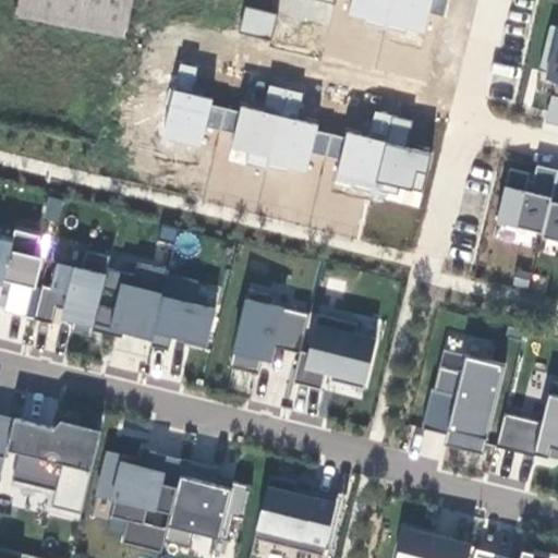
[(126,33),(134,0),(21,0),(20,10),(126,33)]
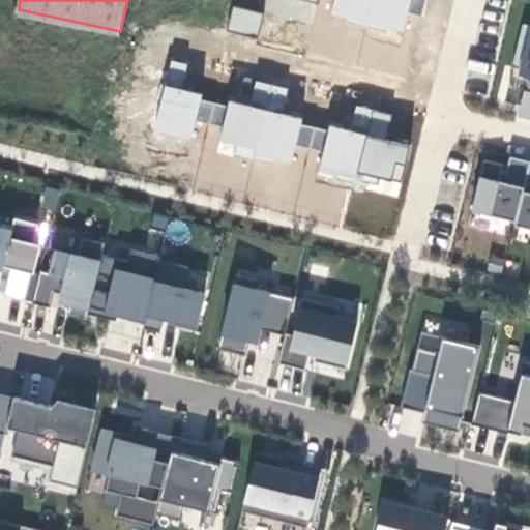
[(332,0),(329,15),(401,32),(407,13),(422,17),(428,0),(332,0)]
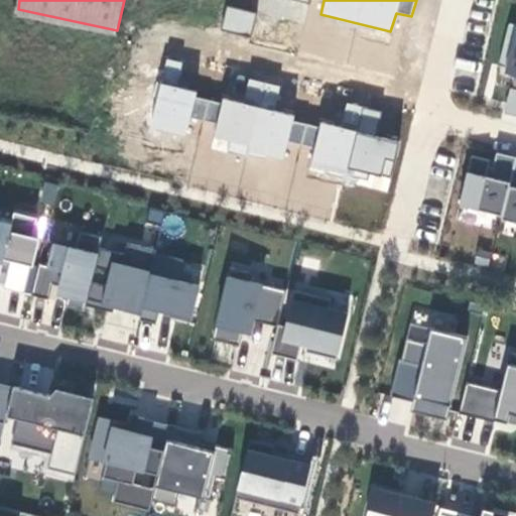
[(257,14),(227,6),(221,30),(250,38),(257,14)]
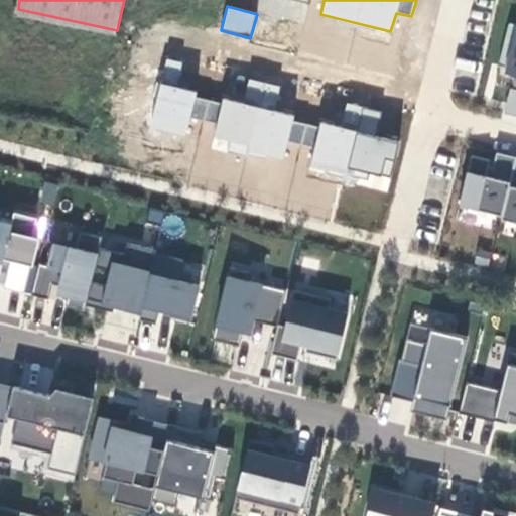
[(515,24),(504,21),(494,63),(502,66),(501,70),(515,74),(515,24)]
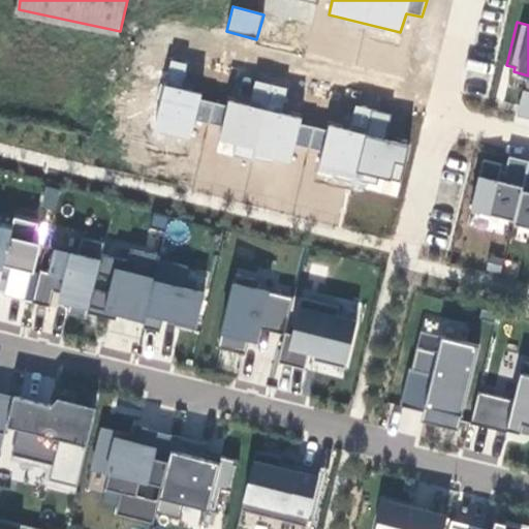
[(187,64),(169,61),(155,129),(191,138),(196,122),(210,124),(215,103),(203,100),(205,94),(182,90),(187,64)]
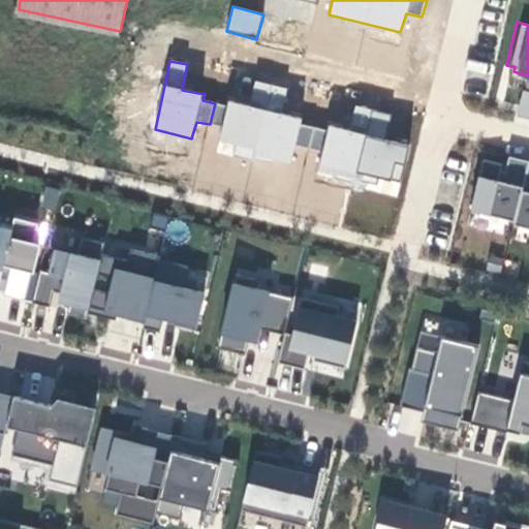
[(215,103),(210,124),(224,124),(217,152),(252,160),(253,154),(289,164),(293,146),(310,148),(315,127),(301,125),(303,119),(282,115),(288,87),(255,81),(249,105),(226,99),(226,105),(215,103)]
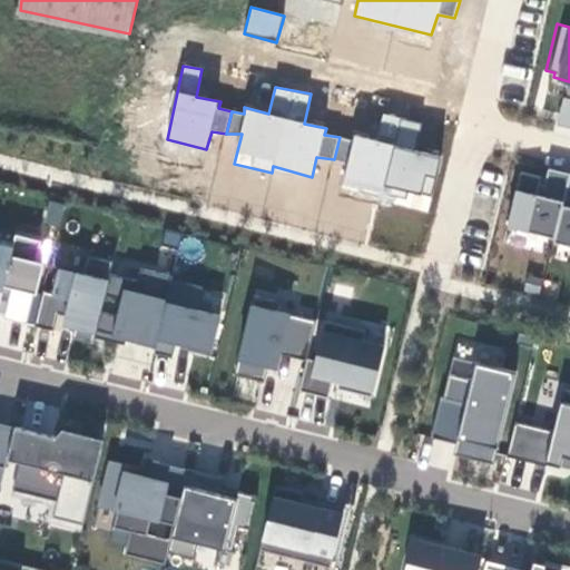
[(569,98),(559,96),(552,123),(569,127),(569,98)]
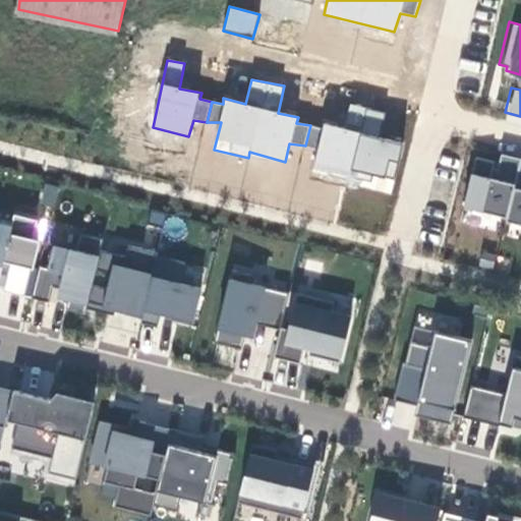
[(310,125),(305,146),(316,150),(312,170),(346,180),(346,185),(392,197),(405,145),(379,138),(385,112),(348,106),(343,128),(324,123),(323,129),(310,125)]
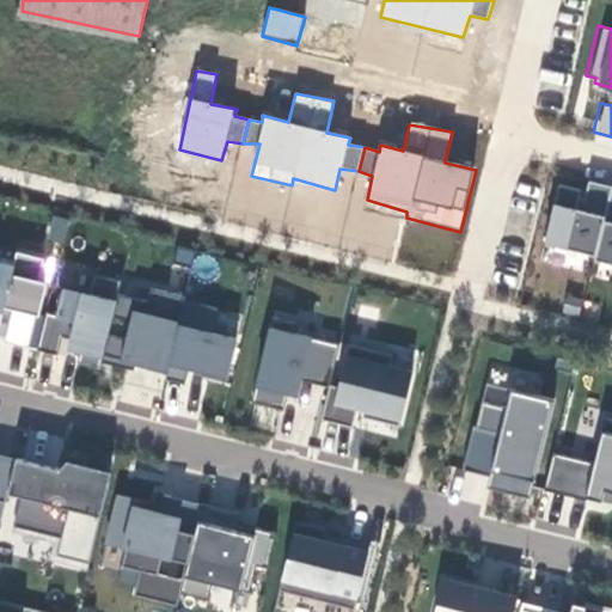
[(575,188),(554,183),(539,240),(589,254),(588,258),(611,263),(611,185),(583,178),(579,197),(573,195),(575,188)]
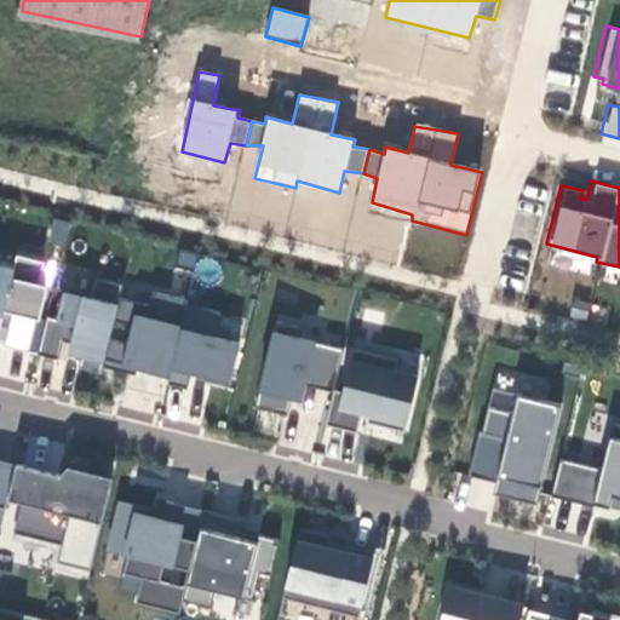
[(72,218),(57,214),(51,239),(67,242),(72,218)]
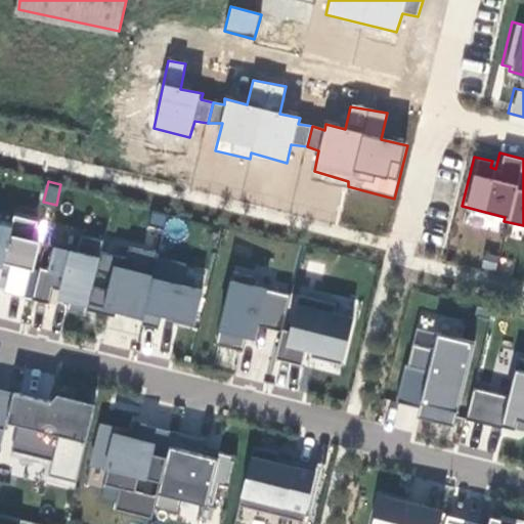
[(328,183),(318,217),(334,221),(343,187),(328,183)]
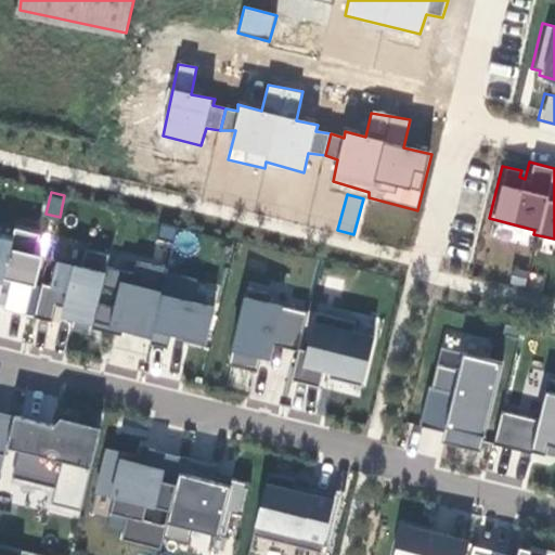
[(179,228),(162,223),(158,240),(176,244),(179,228)]
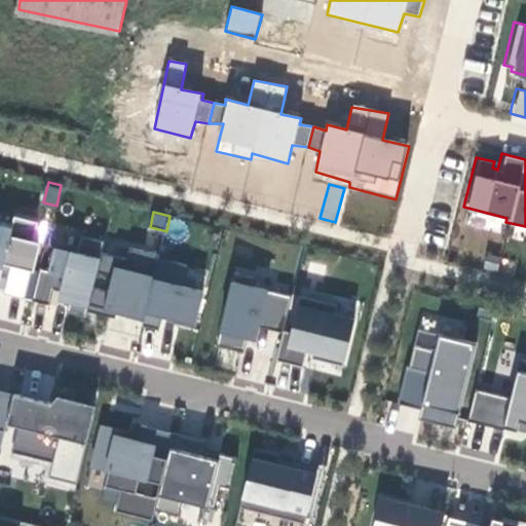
[(13,224),(0,221),(0,285),(1,283),(7,285),(12,262),(34,267),(36,268),(36,267),(43,239),(36,237),(40,219),(16,213),(13,224)]
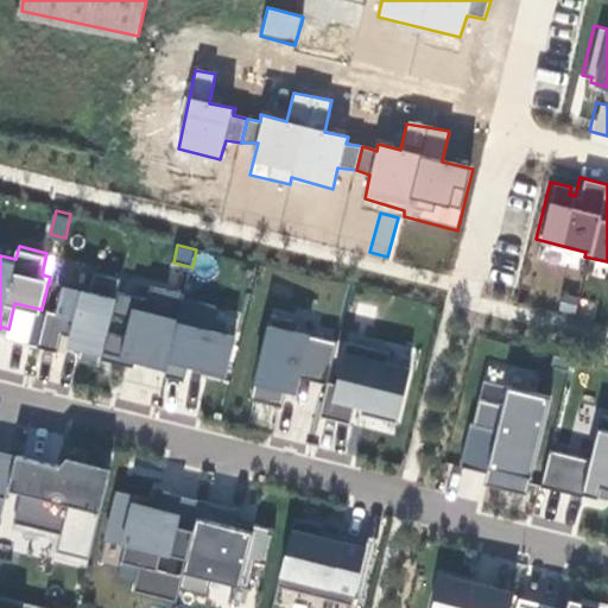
[(32,341),(61,348),(64,334),(73,335),(70,344),(82,347),(78,362),(101,367),(102,361),(119,293),(122,279),(94,272),(89,292),(64,286),(59,309),(49,306),(48,310),(42,309),(42,310),(39,309),(32,341)]
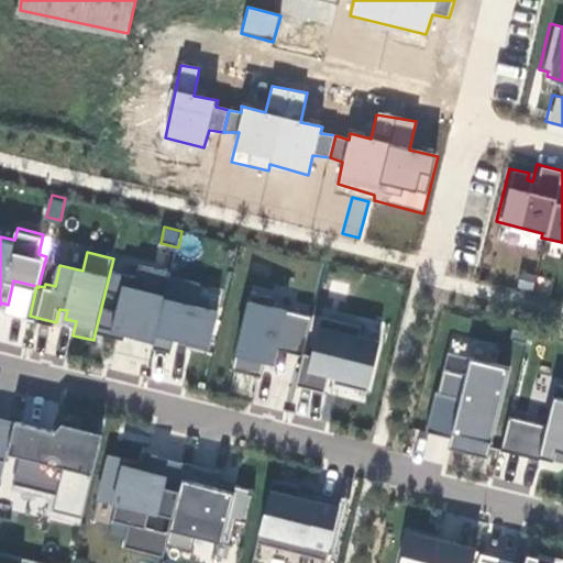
[(110,272),(95,334),(124,341),(128,331),(136,333),(135,340),(154,344),(170,277),(172,273),(140,265),(136,277),(110,272)]
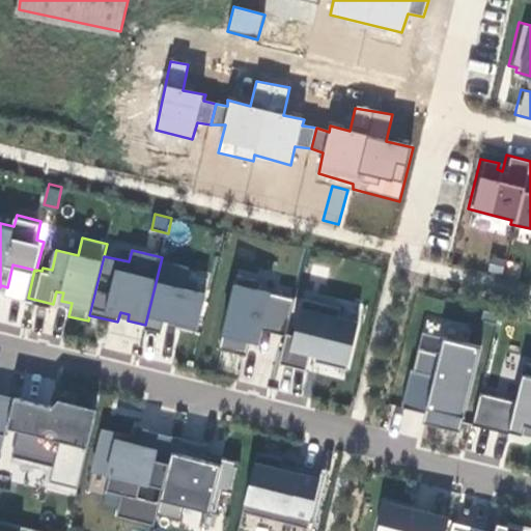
[(190,268),(161,261),(145,325),(144,330),(162,334),(165,320),(171,322),(171,326),(197,332),(206,294),(185,288),(190,268)]
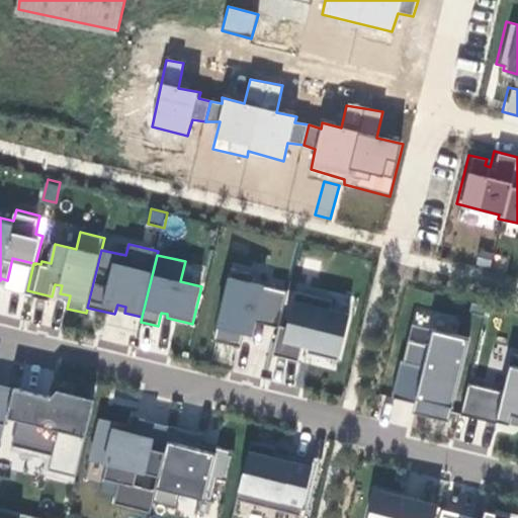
[(245,272),(226,269),(208,340),(236,347),(240,332),(247,334),(250,322),(274,327),(283,291),(242,282),(245,272)]
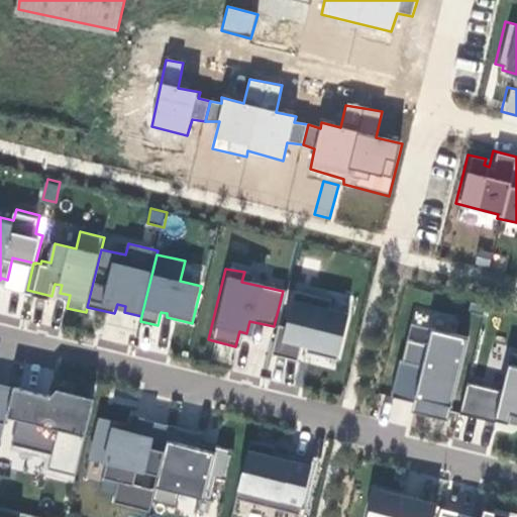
[(281,321),(274,350),(301,357),(305,340),(316,343),(315,349),(340,356),(351,309),(332,305),(334,296),(297,287),(289,323),(281,321)]
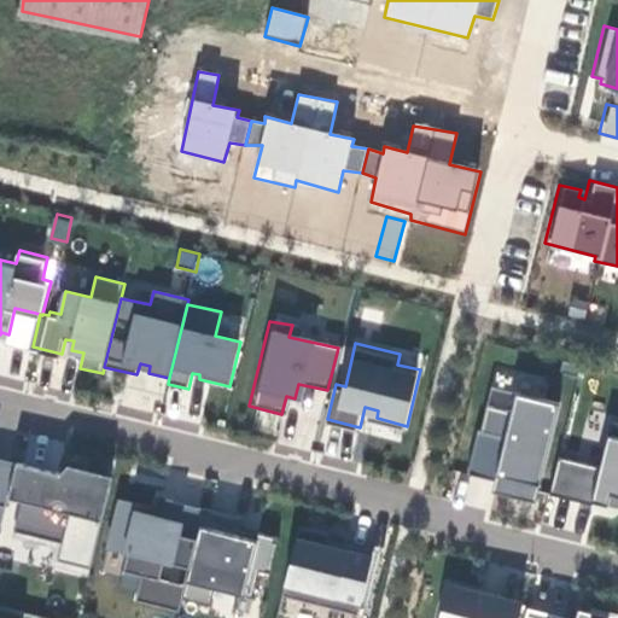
[(576,363),(559,359),(555,372),(573,375),(576,363)]
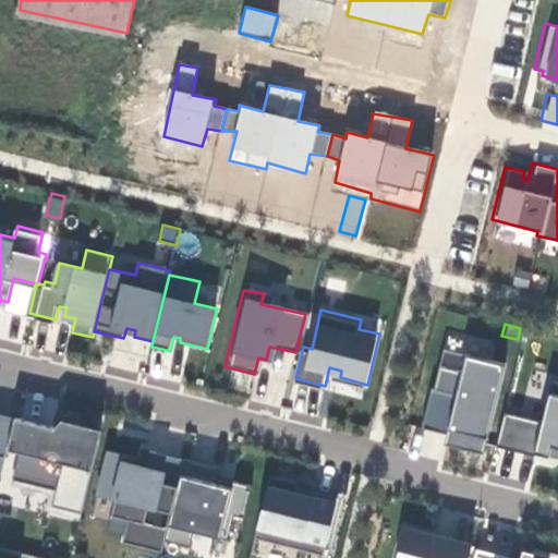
[(459,371),(437,364),(431,389),(427,387),(419,426),(444,433),(440,444),(480,453),(501,363),(462,353),(459,371)]
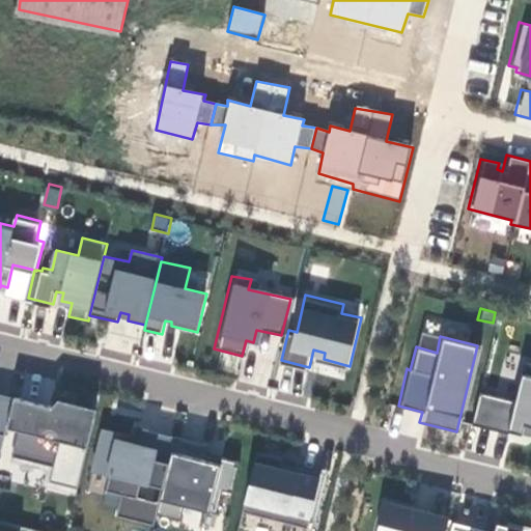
[(511,399),(477,391),(469,423),(504,431),(505,428),(518,431),(520,421),(530,423),(530,362),(521,360),(511,399)]
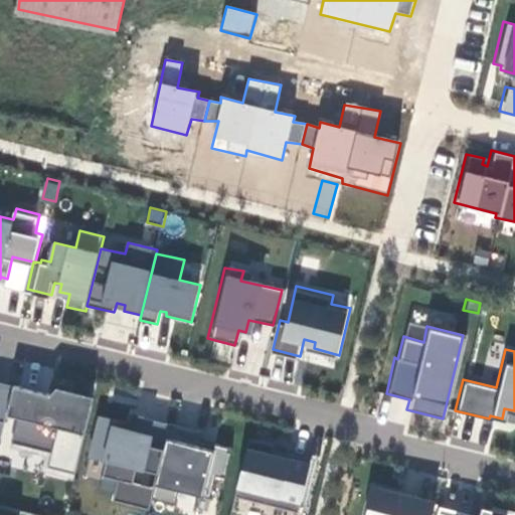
[(17,383),(0,378),(0,440),(3,441),(10,412),(17,383)]
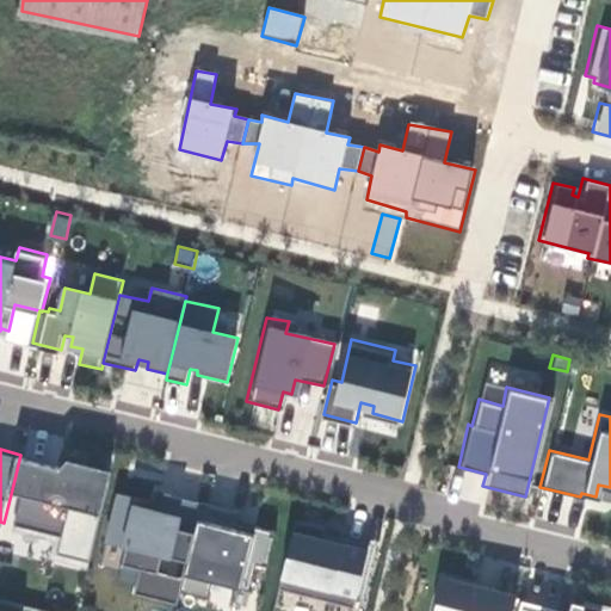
[(93,559),(112,476),(20,455),(12,489),(24,492),(17,522),(63,534),(60,550),(93,559)]
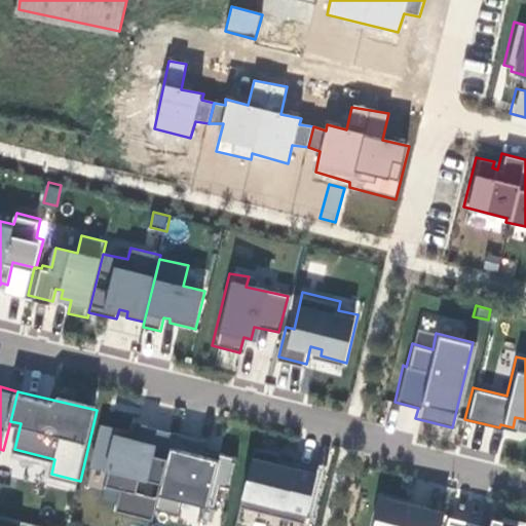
[(177,429),(144,422),(141,435),(123,430),(123,427),(105,423),(96,463),(112,467),(108,484),(123,487),(118,509),(156,517),(158,506),(177,429)]
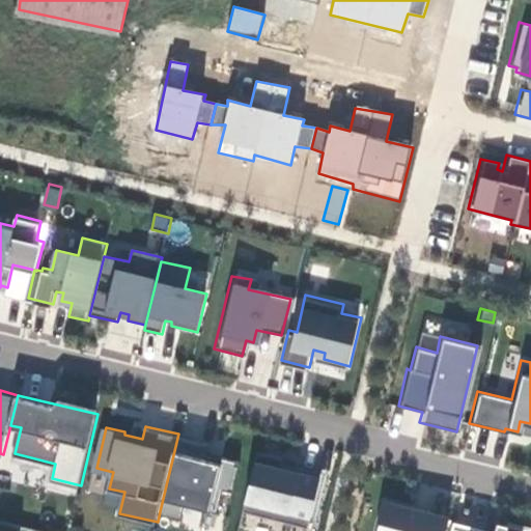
[(211,441),(178,434),(160,511),(184,516),(187,502),(220,509),(225,486),(235,488),(243,458),(225,454),(223,459),(207,456),(208,450),(211,441)]
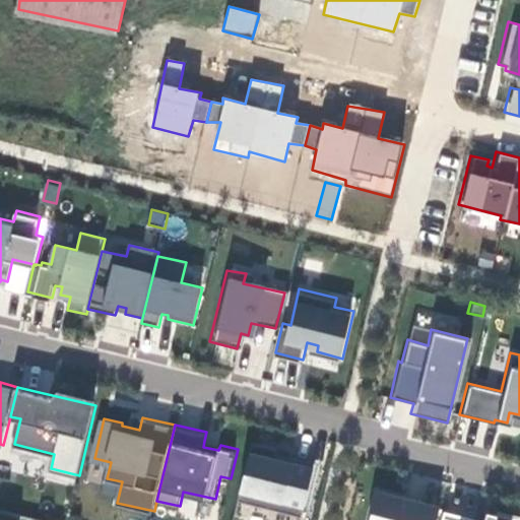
[(281,445),(255,439),(241,499),(305,514),(317,464),(295,459),(294,464),(277,460),(278,455),(281,445)]
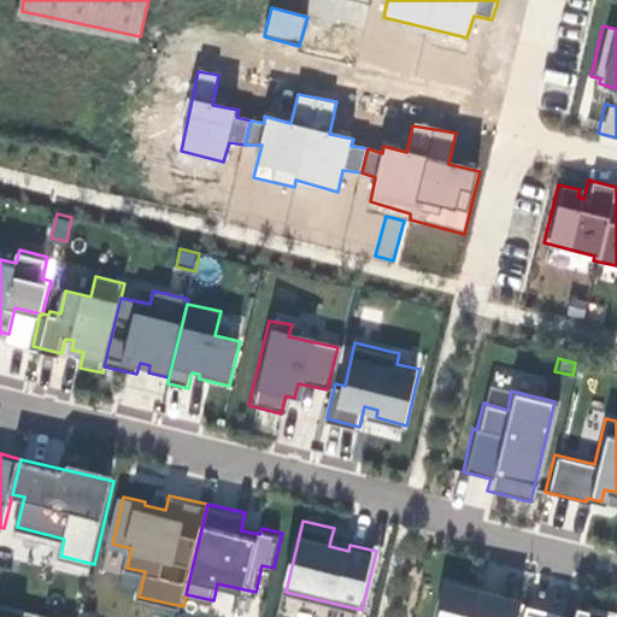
[(262,528),(242,523),(241,530),(259,534),(262,528)]
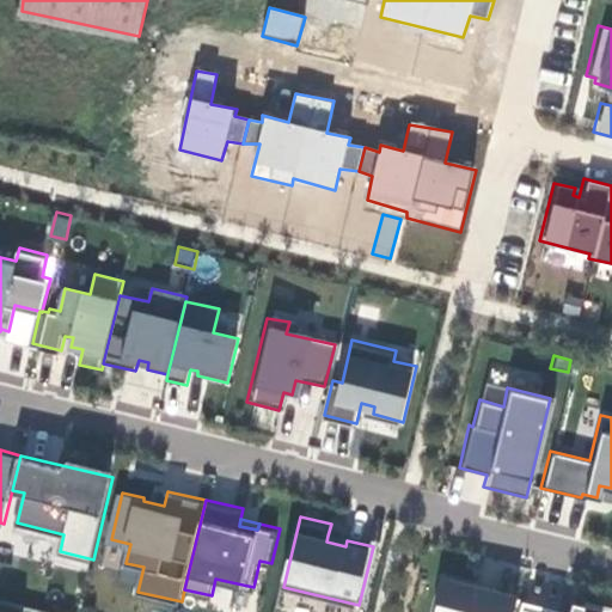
[(328,536),(326,542),(346,546),(347,540),(328,536)]
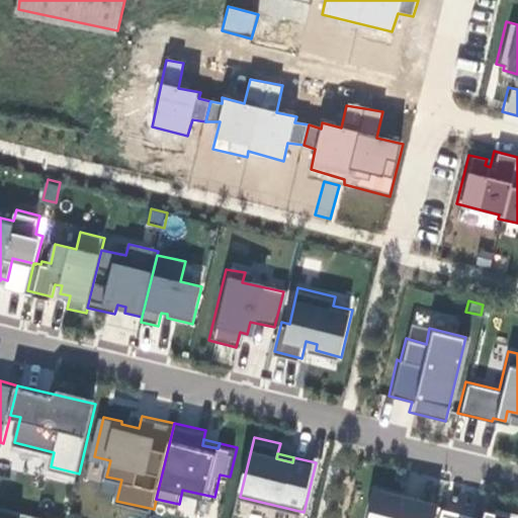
[(437,517),(441,506),(407,498),(408,493),(379,486),(371,517),(437,517)]
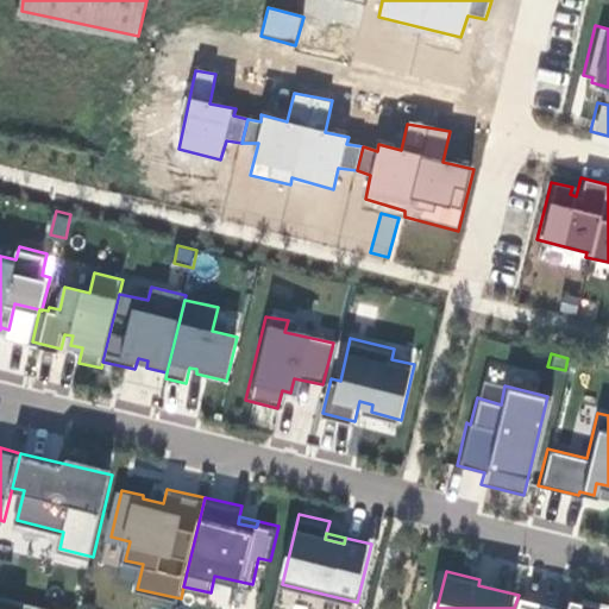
[(478,585),(519,595),(520,589),(479,579),(478,585)]
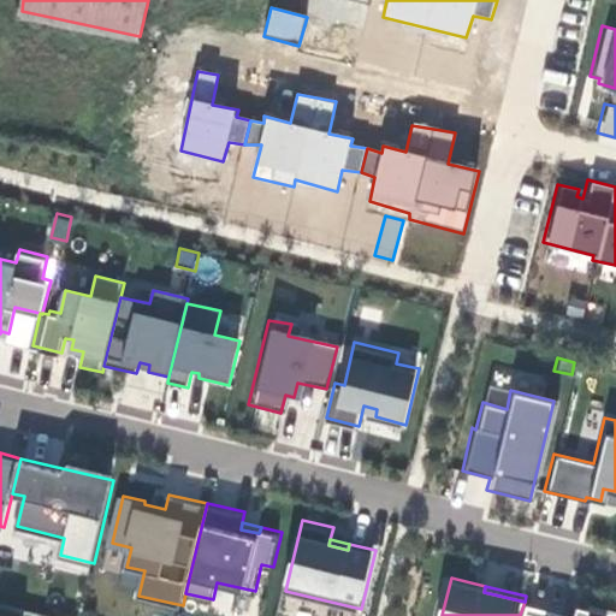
[(579,611),(531,600),(527,615),(615,615),(615,603),(582,596),(579,611)]
